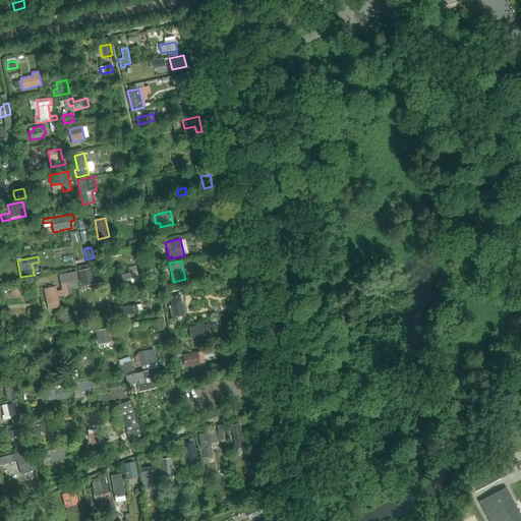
[(79,271),(78,272),(82,287),(95,284),(91,268),(79,271)]
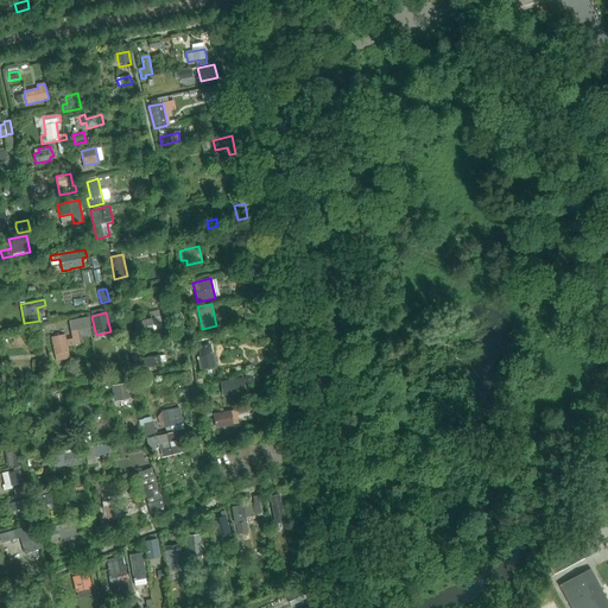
[(160,316),(134,322),(137,335),(163,329),(160,316)]
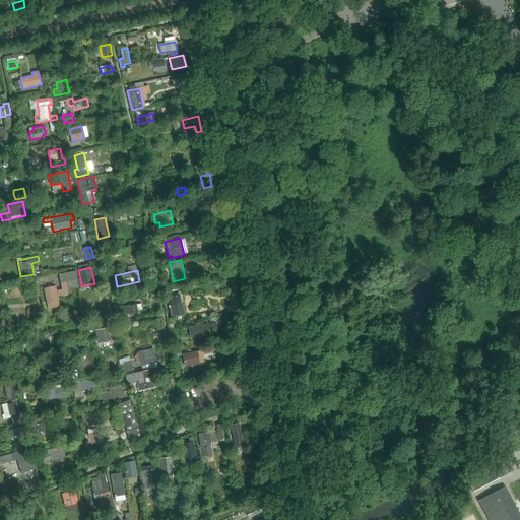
[(55,286),(44,288),(48,309),(49,309),(60,307),(58,297),(71,294),(70,288),(78,286),(76,280),(77,280),(75,271),(60,274),(59,274),(62,289),(56,290),(55,286)]
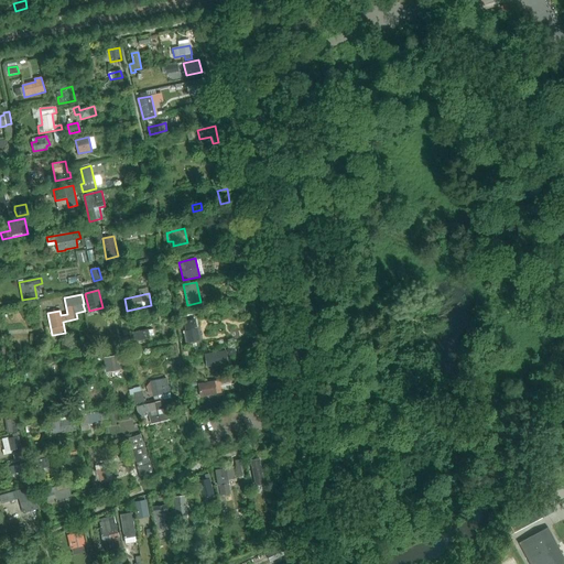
[(185,331),(183,332),(185,344),(201,340),(198,328),(196,328),(195,320),(183,322),(185,331)]
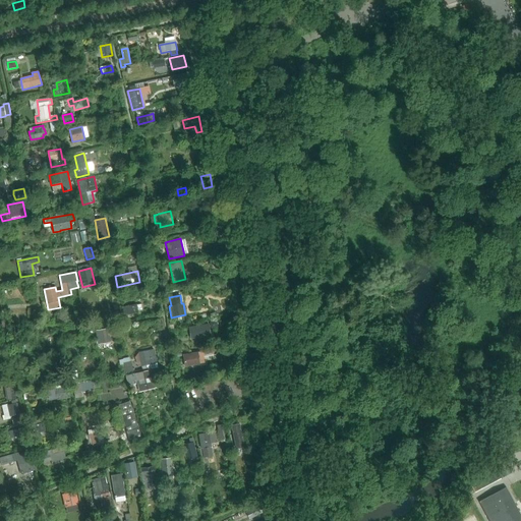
[(139,313),(137,304),(123,307),(124,315),(139,313)]
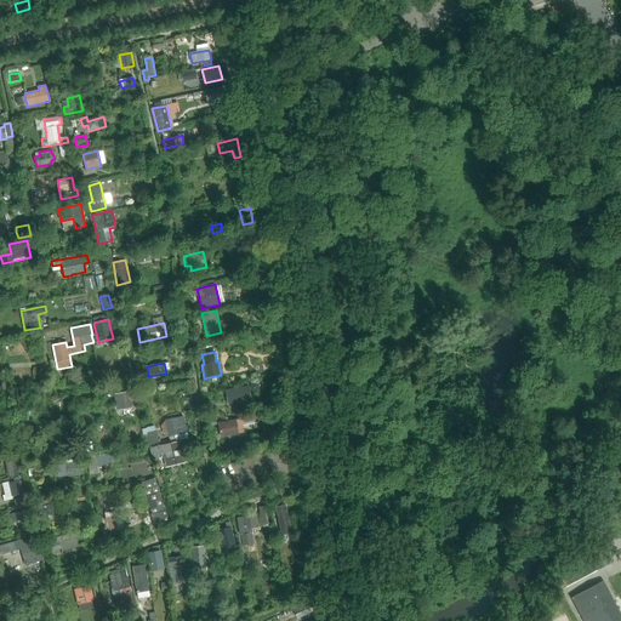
[(249,387),(226,391),(227,404),(251,400),(249,387)]
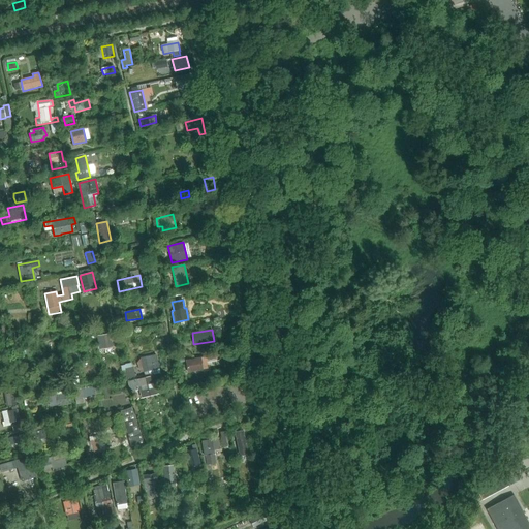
[(112,334),(98,336),(100,348),(114,346),(112,334)]
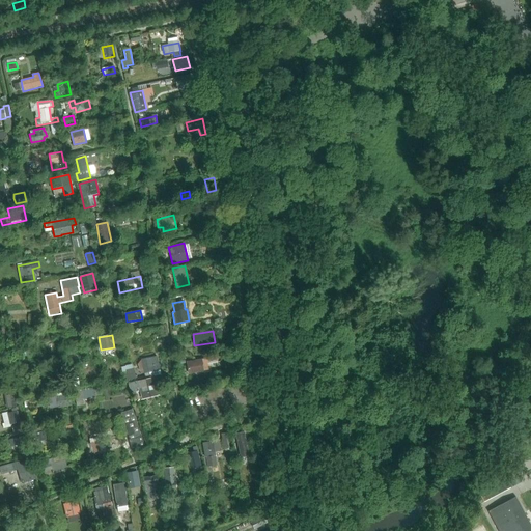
[(39,344),(21,347),(22,357),(40,354),(39,344)]
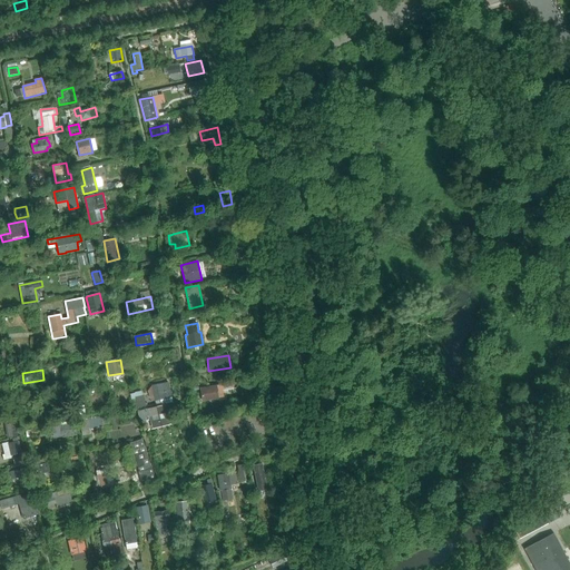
[(200,387),(200,389),(202,402),(218,399),(218,397),(223,396),(222,389),(234,386),(233,382),(217,385),(200,387)]
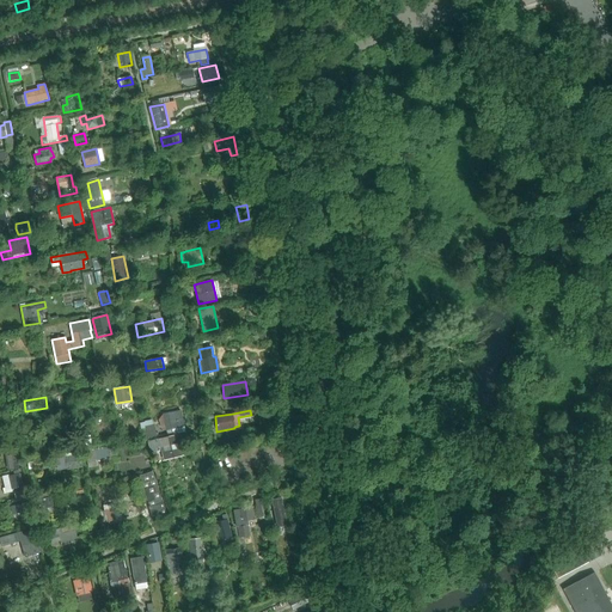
[(163,415),(166,430),(184,427),(181,411),(163,415)]
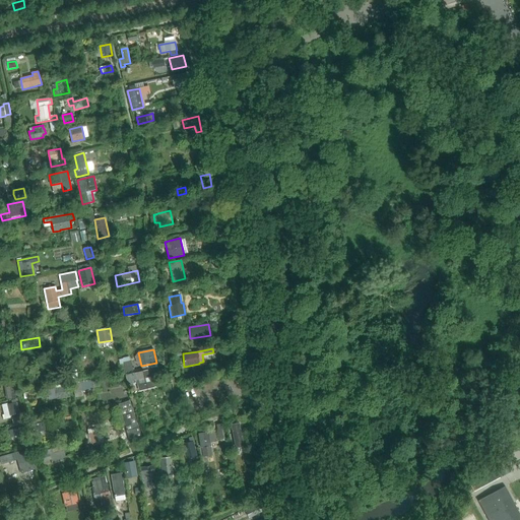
[(131,361),(123,363),(125,373),(133,371),(131,361)]
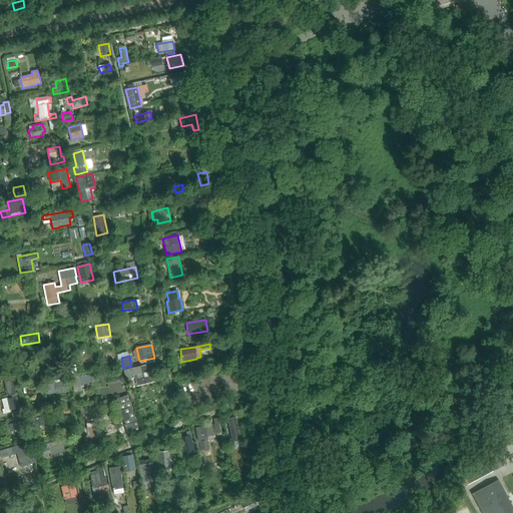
[(149,365),(123,371),(125,379),(134,377),(136,385),(152,381),(149,365)]
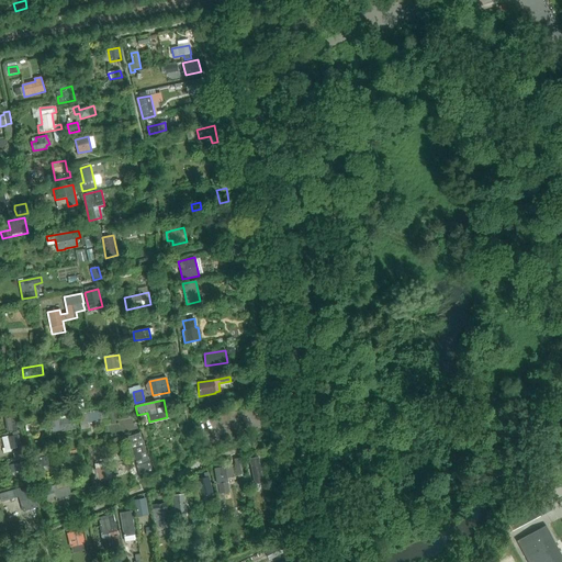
[(100,411),(78,414),(81,429),(89,428),(88,423),(101,420),(100,411)]
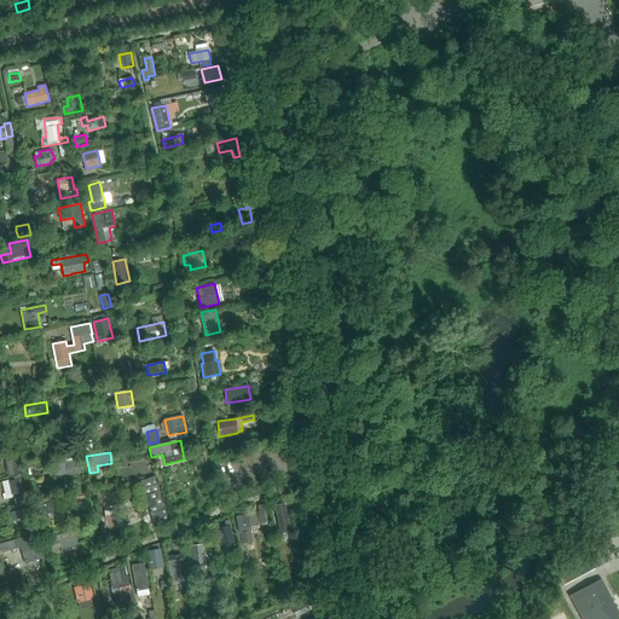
[(67,462),(65,462),(68,475),(69,475),(82,473),(81,461),(67,462)]
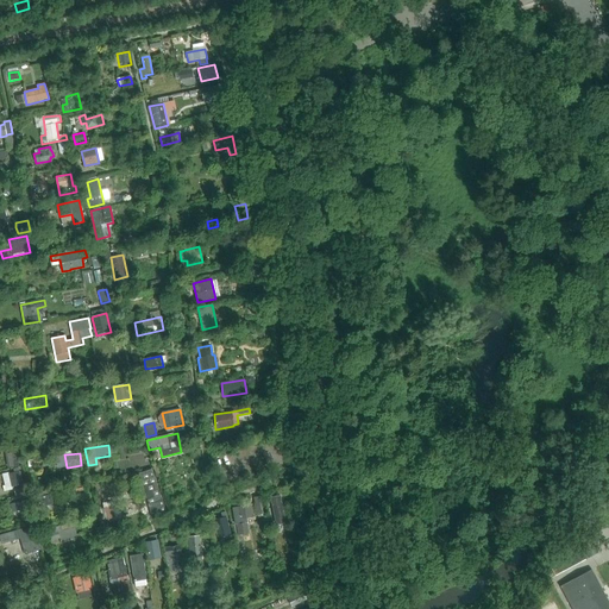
[(8,472),(2,473),(6,491),(12,490),(12,487),(13,487),(23,484),(19,468),(13,469),(14,472),(8,473),(8,472)]
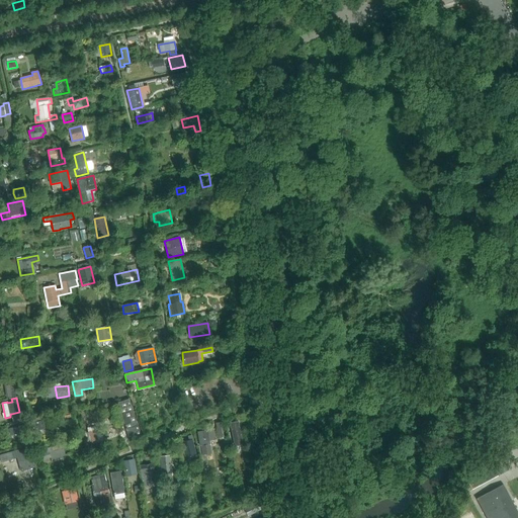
[(130,399),(117,403),(130,441),(131,440),(142,437),(130,399)]
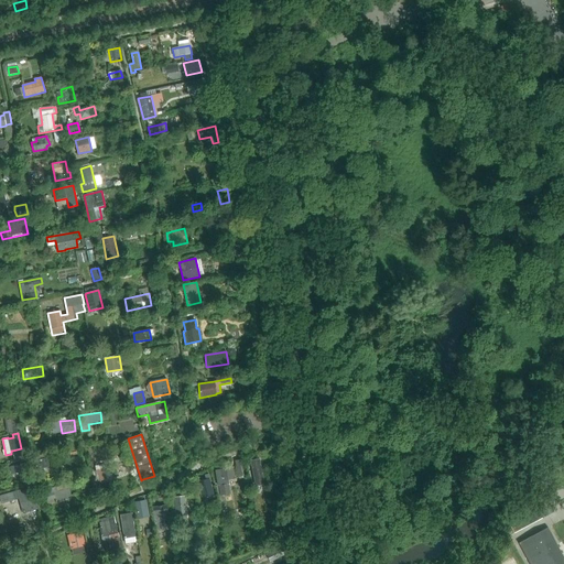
[(49,458),(34,461),(36,469),(51,466),(49,458)]
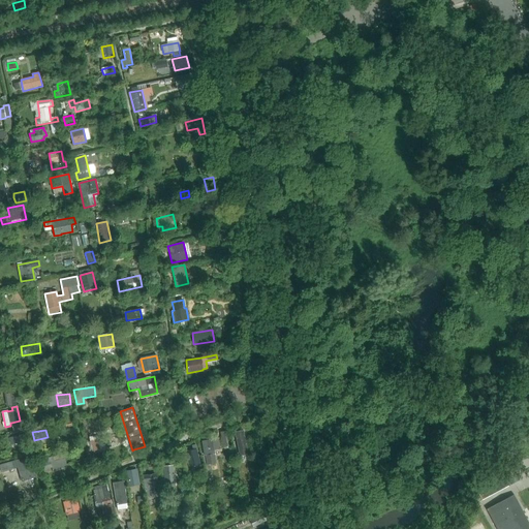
[(243,431),(236,432),(240,456),(247,454),(243,431)]
